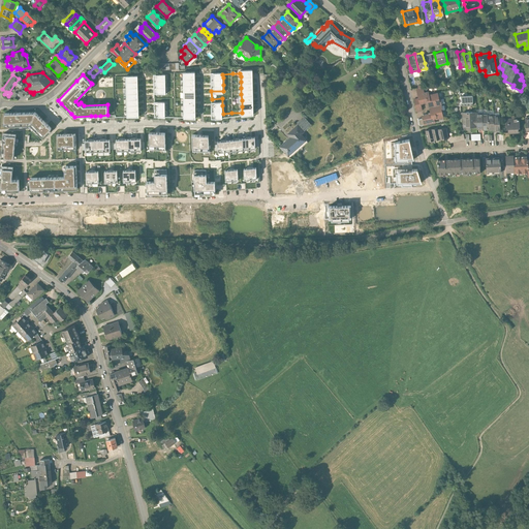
[(93,81),(91,83),(92,84),(75,101),(79,104),(81,102),(84,105),(107,104),(107,115),(112,115),(115,115),(114,75),(97,76),(93,81)]
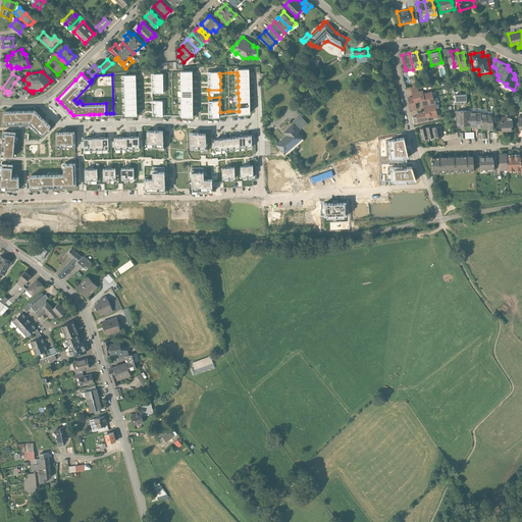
[(124,74),(112,74),(113,113),(113,115),(118,115),(125,114),(125,109),(125,103),(124,98),(124,92),(124,86),(124,81),(124,74)]
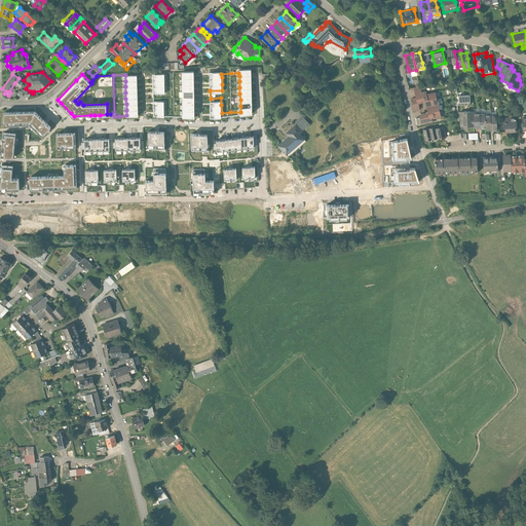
[(182,75),(164,75),(164,79),(164,85),(165,91),(153,92),(153,100),(164,100),(164,107),(164,115),(174,114),(183,114),(183,108),(183,102),(183,96),(183,89),(182,83),(182,77),(182,75)]
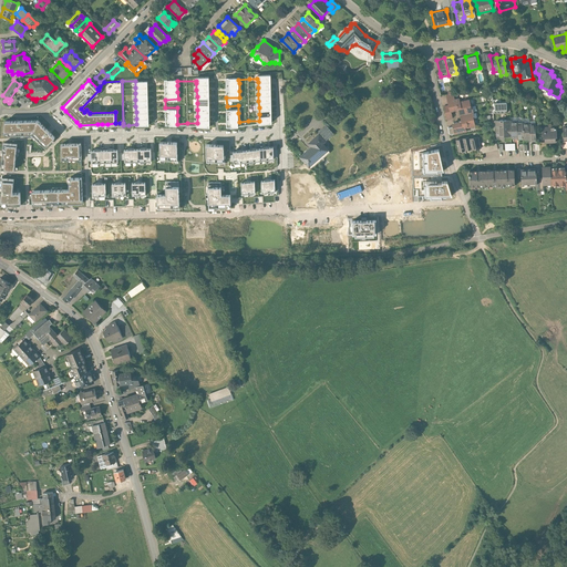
[(20,84),(16,90),(21,94),(26,88),(20,83),(20,84)]
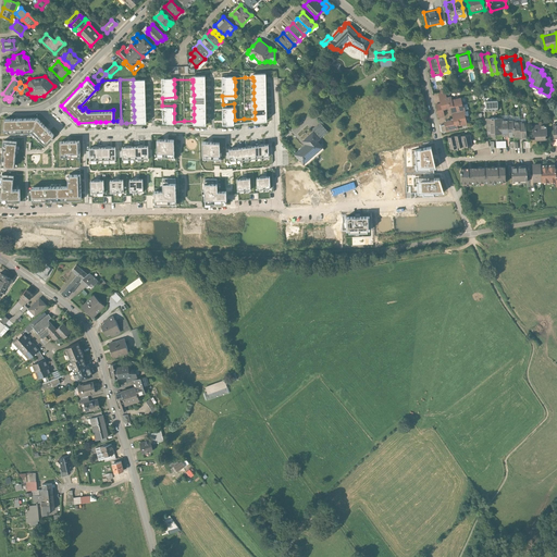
[(442,110),(449,108),(448,104),(452,104),(452,99),(450,96),(446,97),(445,93),(438,94),(441,103),(442,110)]
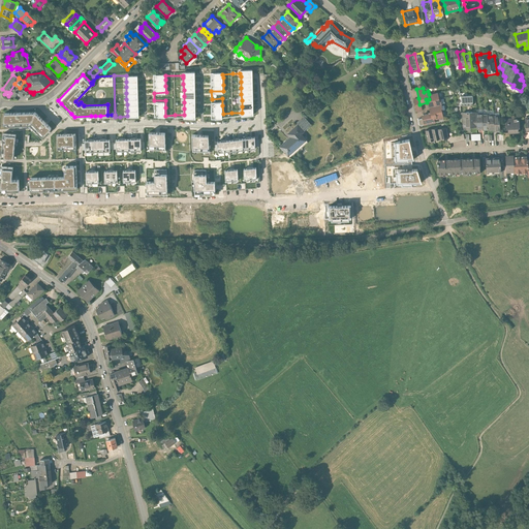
[(436,92),(429,94),(429,99),(426,99),(427,102),(428,107),(441,104),(440,101),(438,101),(436,92)]
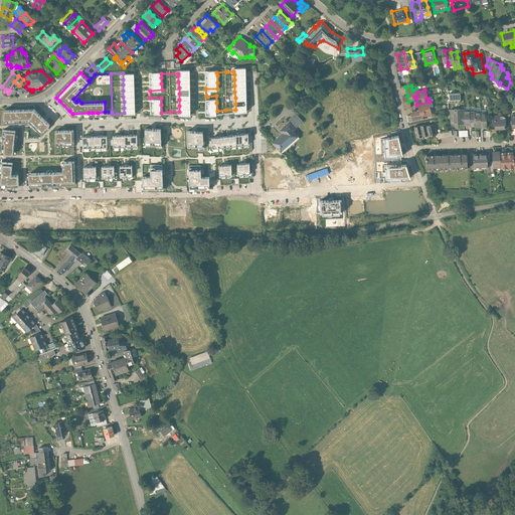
[(460,93),(448,94),(449,102),(449,103),(460,103),(460,93)]
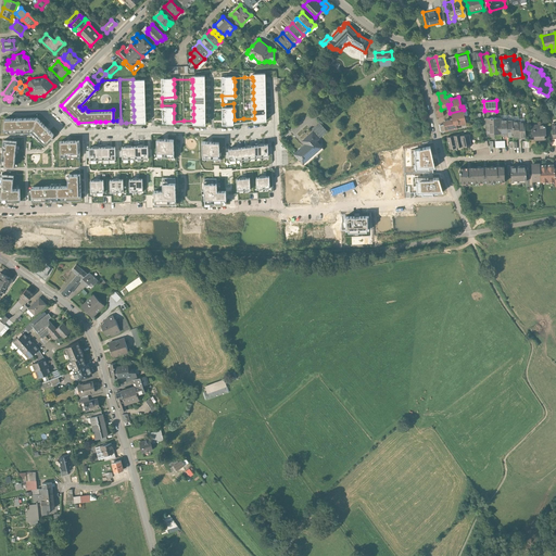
[(442,116),(441,110),(440,103),(433,104),(437,117),(442,116)]
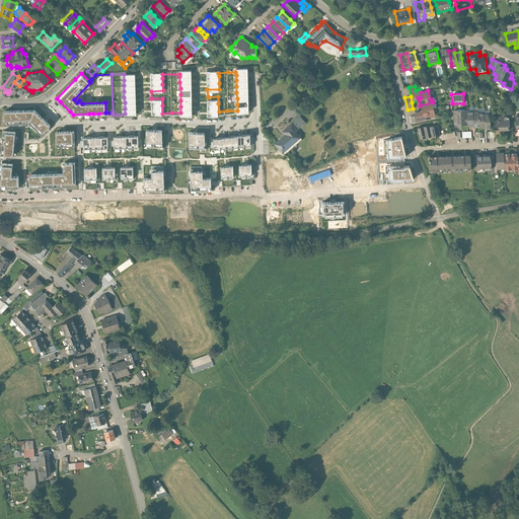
[(420,105),(421,110),(424,109),(426,117),(434,115),(432,105),(433,105),(433,102),(420,105)]
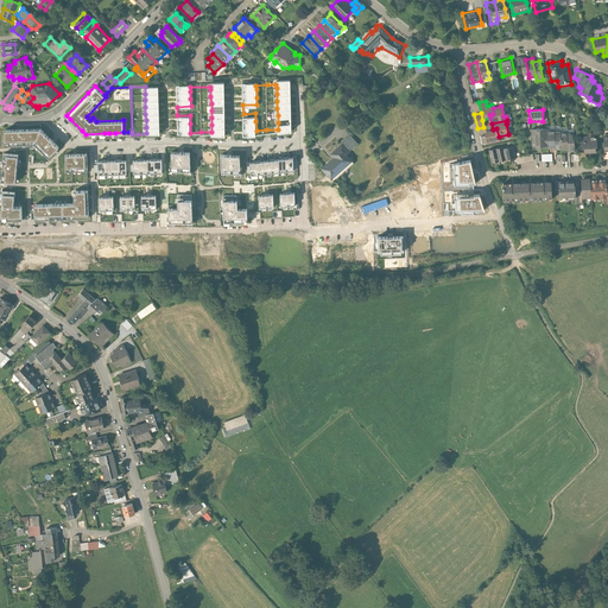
[(55,151),(58,147),(51,140),(40,128),(20,130),(5,130),(4,143),(8,143),(8,145),(12,145),(35,144),(49,157),(55,151)]
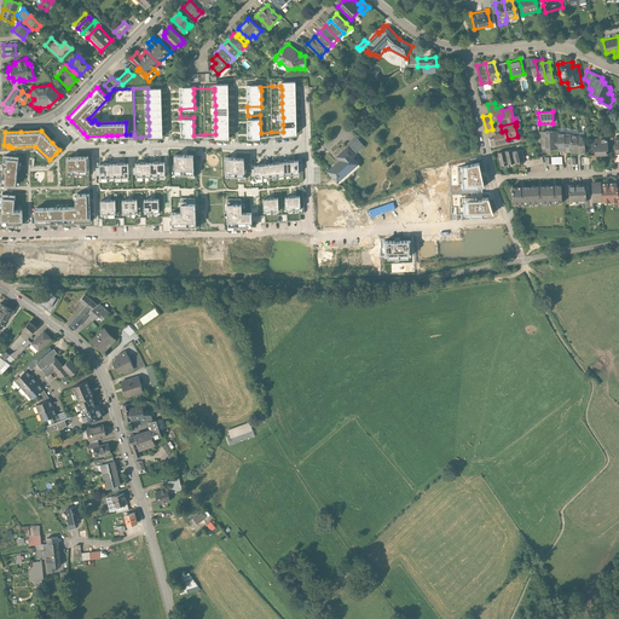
[(509,143),(508,139),(505,131),(502,132),(491,134),(495,146),(509,143)]
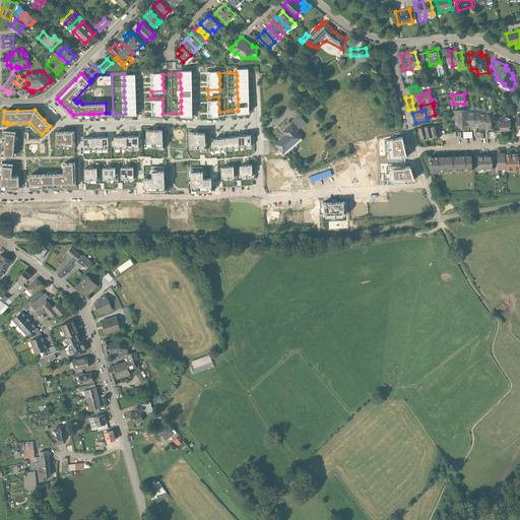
[(455,125),(468,124),(467,112),(467,110),(454,111),(455,125)]
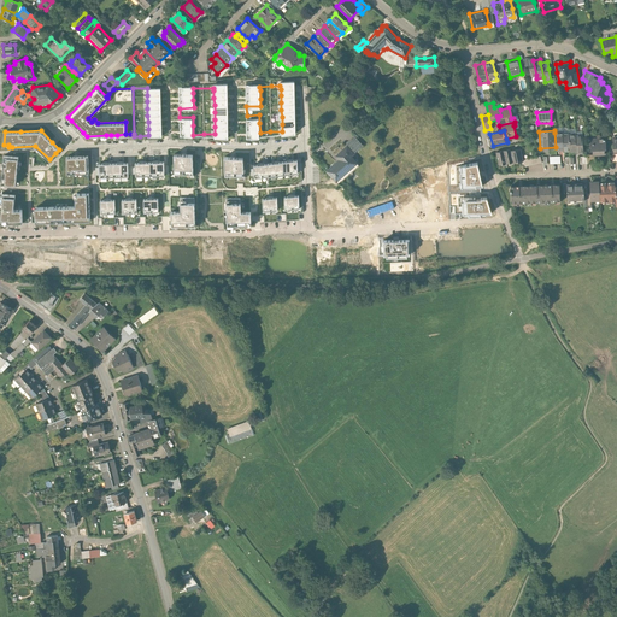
[(345,144),(347,146),(353,153),(363,145),(353,135),(345,144)]
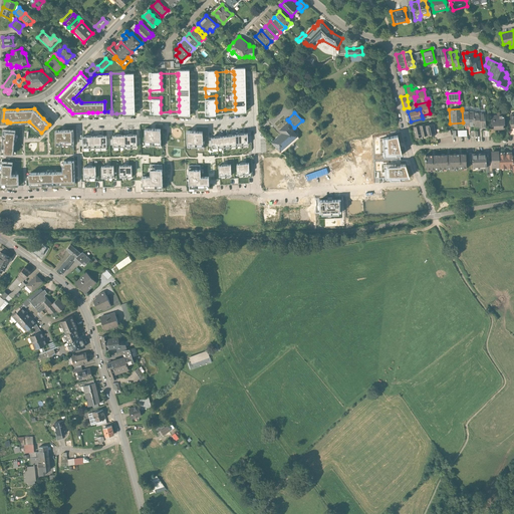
[(499,114),(490,114),(491,124),(492,124),(493,130),(503,129),(502,124),(504,123),(503,115),(499,115),(499,114)]
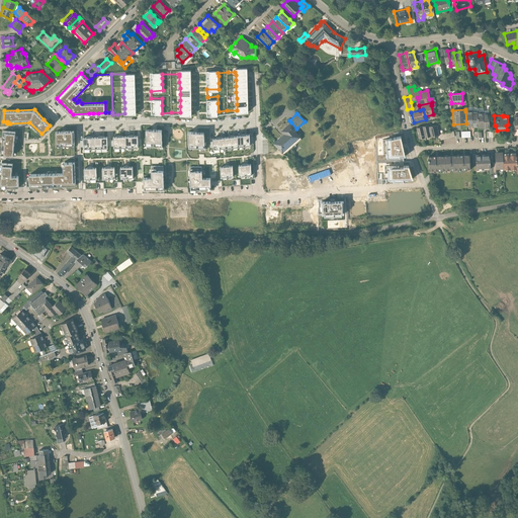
[(281,151),(298,136),(294,131),(296,128),(291,122),(282,131),(284,134),(282,136),(277,140),(277,141),(274,144),(281,151)]
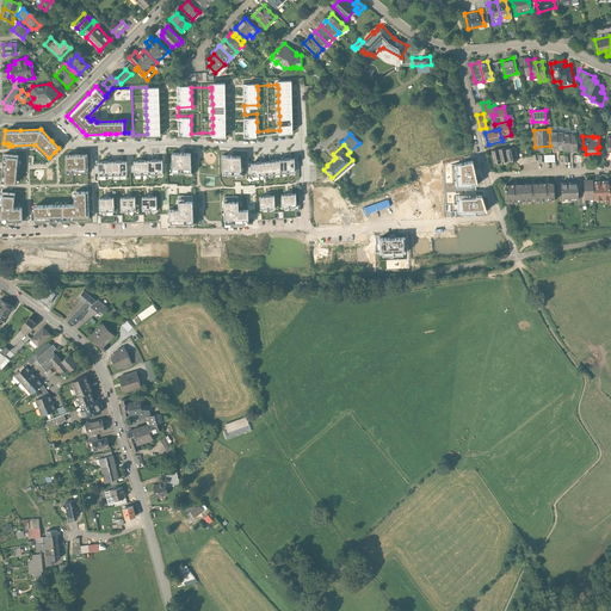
[(514,147),(505,149),(507,161),(507,162),(518,160),(514,147)]
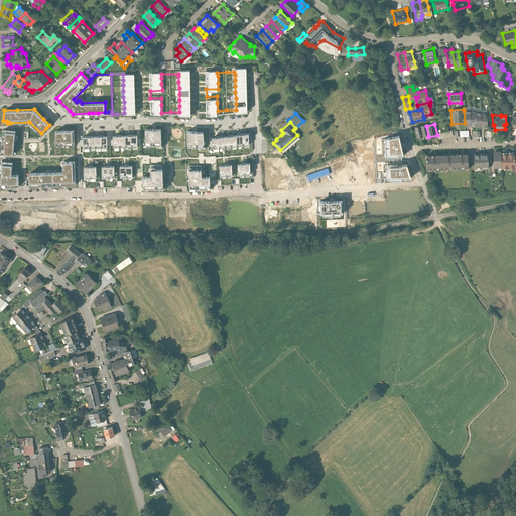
[(422,137),(428,136),(426,126),(425,125),(420,126),(422,137)]
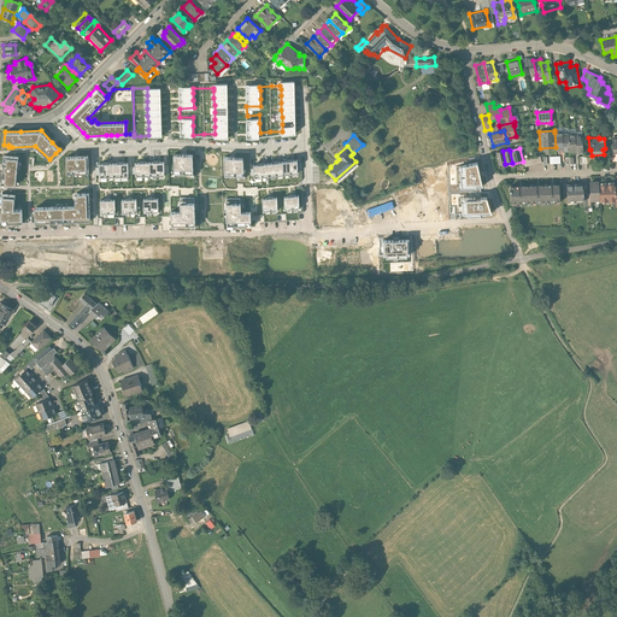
[(245,151),(225,151),(225,170),(245,170),(245,151)]
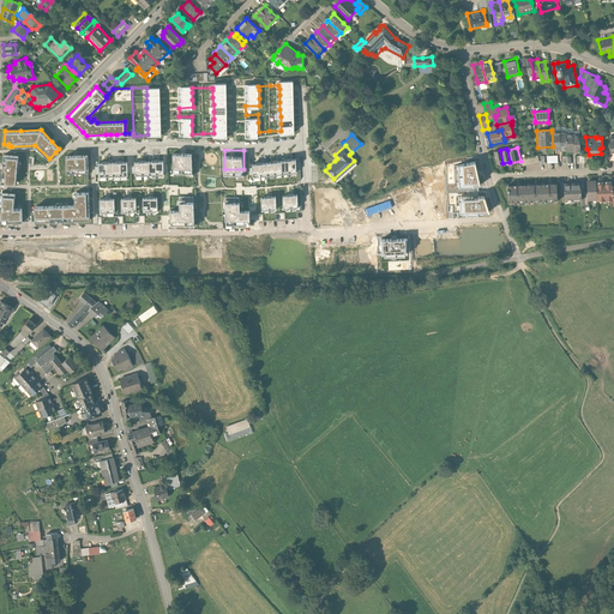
[(503,163),(500,150),(493,151),(495,164),(503,163)]
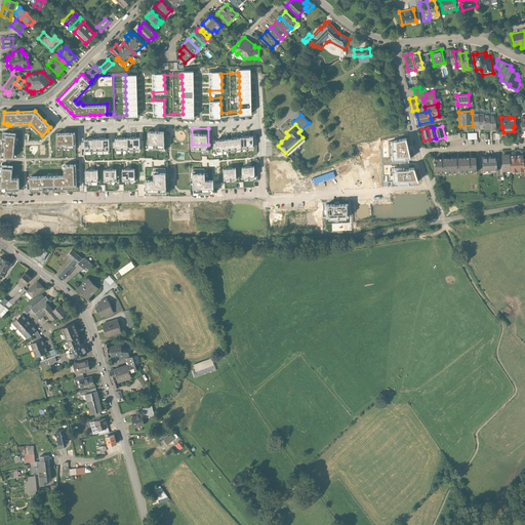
[(164,129),(148,130),(149,147),(165,146),(164,129)]
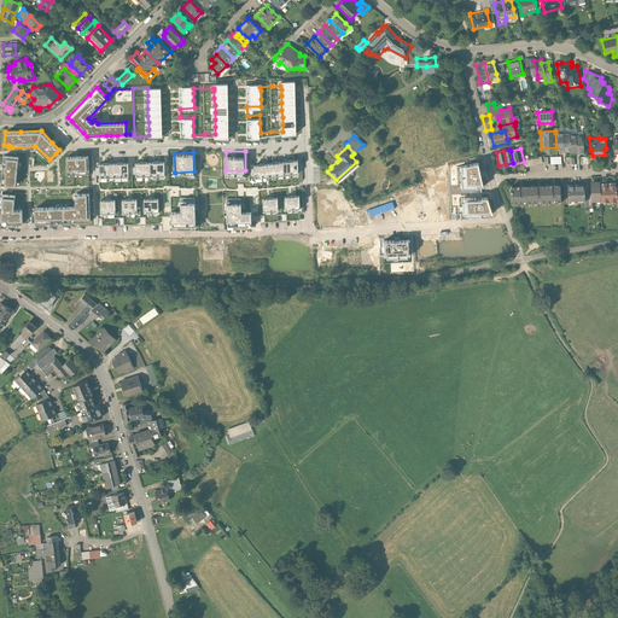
[(12,157),(4,156),(3,168),(1,184),(10,185),(16,185),(18,157),(12,157)]
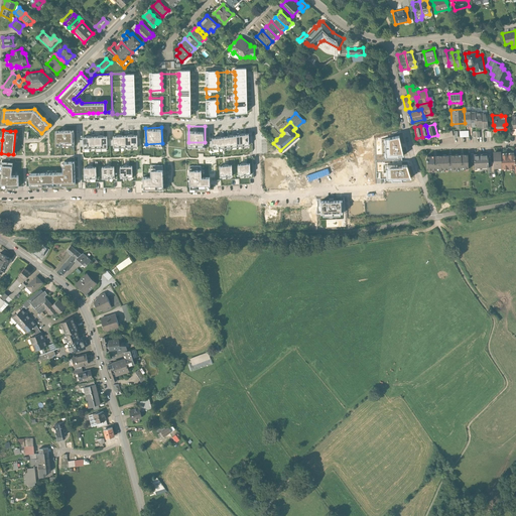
[(65,130),(56,131),(56,136),(56,145),(74,144),(74,130),(65,130)]
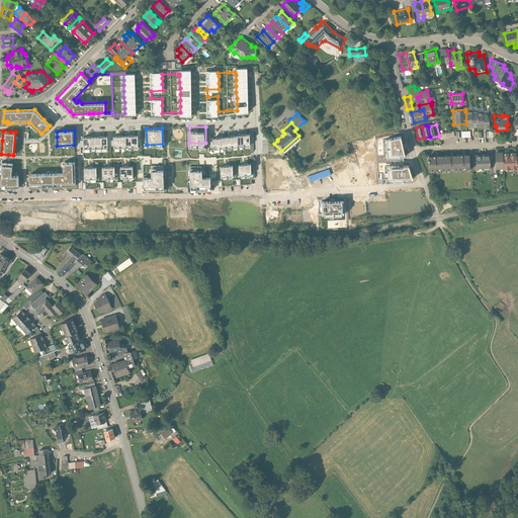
[(438,134),(440,140),(454,137),(453,131),(438,134)]
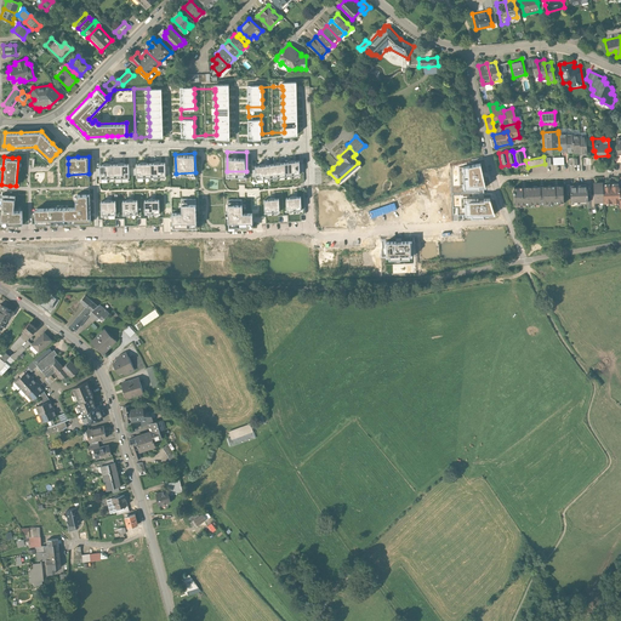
[(463,167),(465,189),(479,189),(479,188),(485,187),(480,164),(463,167)]
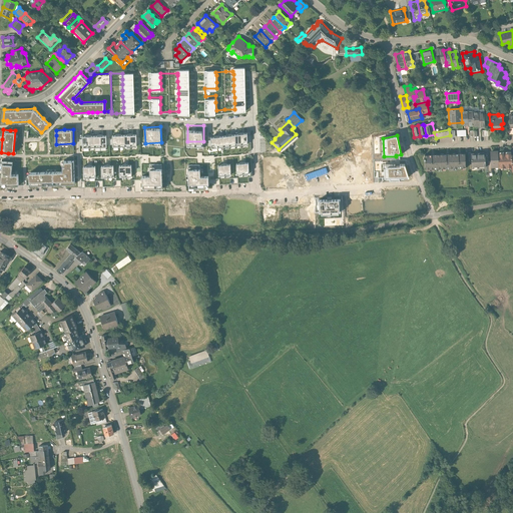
[(431,154),(424,155),(425,169),(466,167),(465,152),(458,153),(445,153),(431,154)]
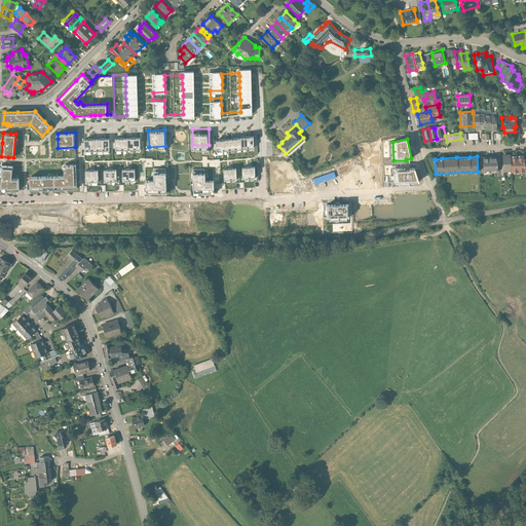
[(496,156),(482,157),(483,162),(483,173),(497,172),(497,163),(496,156)]
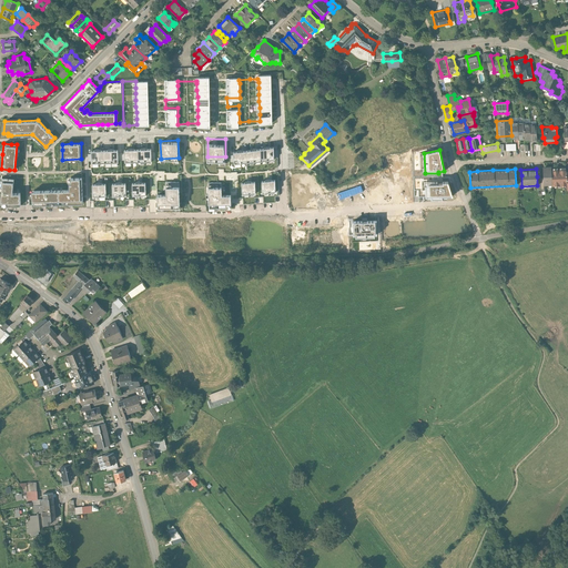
[(551,185),(566,185),(566,173),(565,169),(550,170),(550,184),(551,185)]
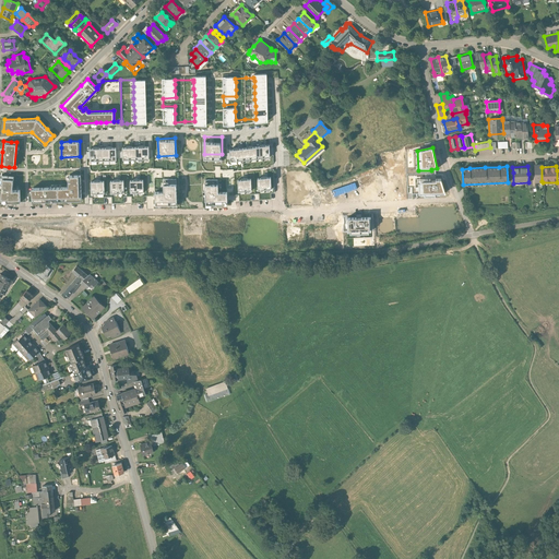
[(373,173),(346,183),(348,191),(352,190),(354,197),(382,187),(378,175),(375,176),(373,173)]
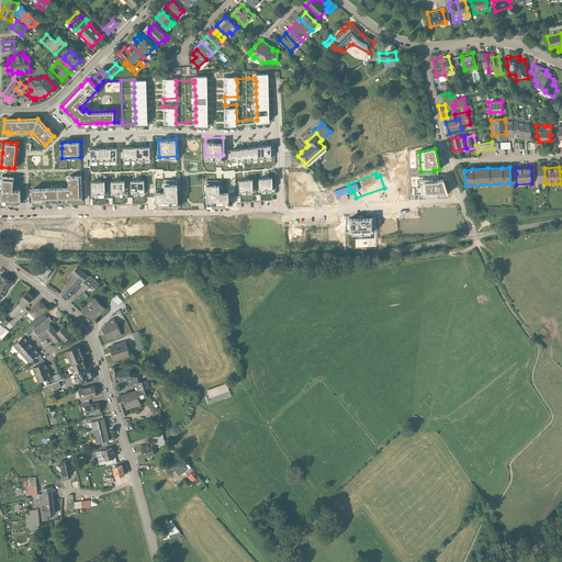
[(8,177),(0,176),(0,203),(9,203),(21,203),(21,197),(20,191),(13,190),(14,178),(8,177)]
